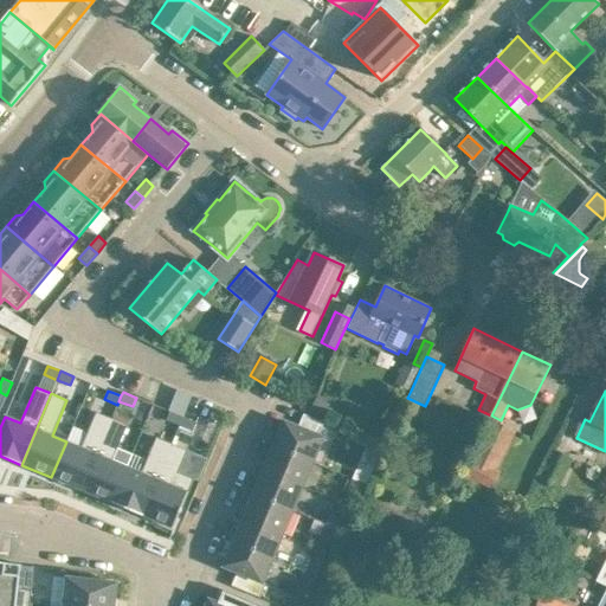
[(310,411),(327,421),(334,410),(328,405),(329,404),(318,397),(310,411)]
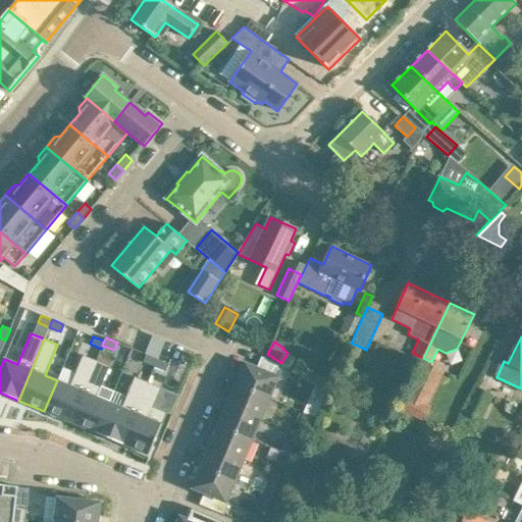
[(146,354),(143,362),(154,367),(157,359),(146,354)]
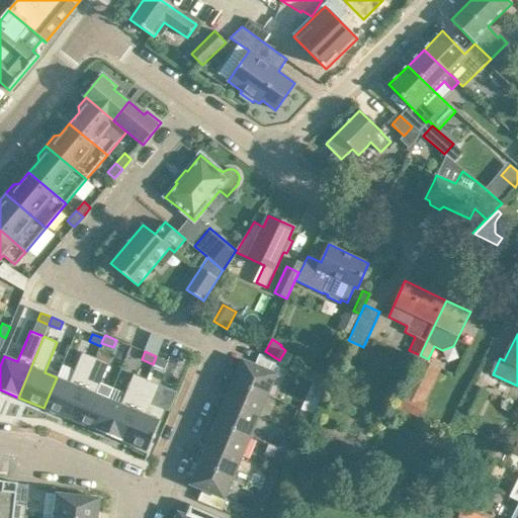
[(57,377),(44,408),(70,419),(95,358),(82,352),(69,382),(57,377)]
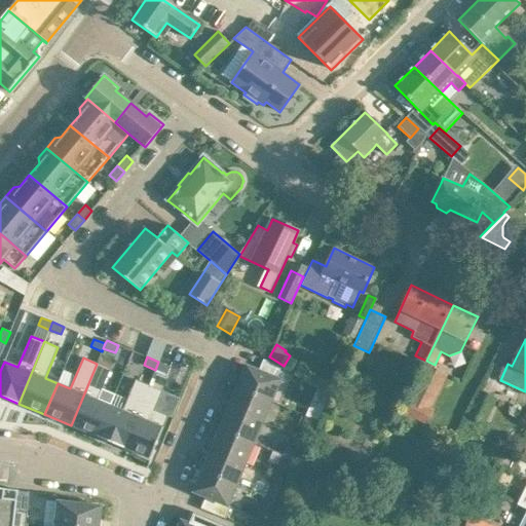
[(247,366),(237,387),(278,405),(293,372),(263,360),(259,371),(247,366)]
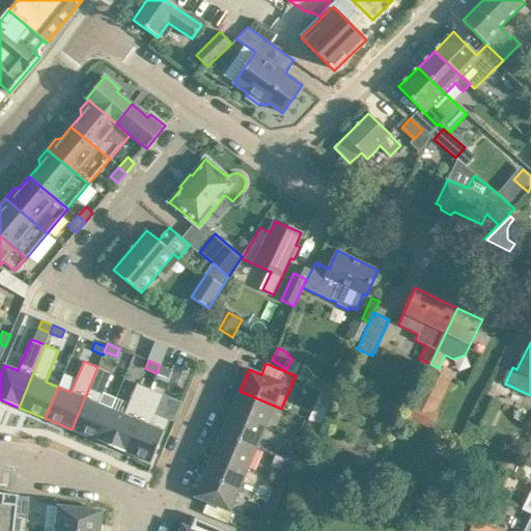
[(160,365),(157,373),(168,378),(171,370),(160,365)]
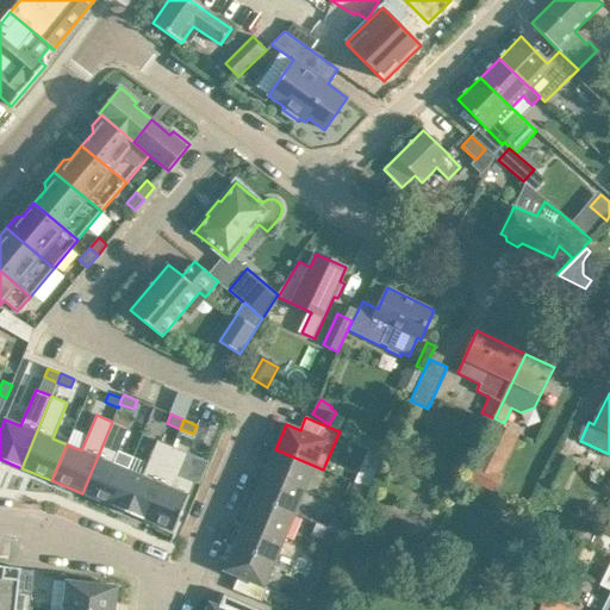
[(112,422),(82,493),(112,506),(128,471),(113,464),(128,428),(112,422)]
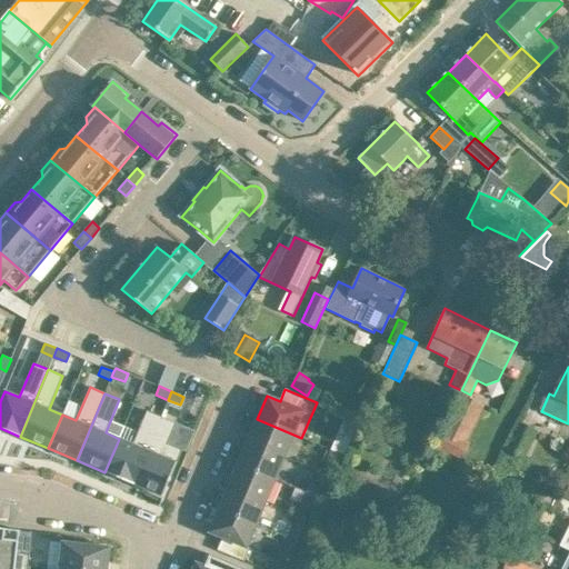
[(466,440),(483,403),(462,393),(445,430),(442,429),(435,446),(462,459),(470,442),(466,440)]
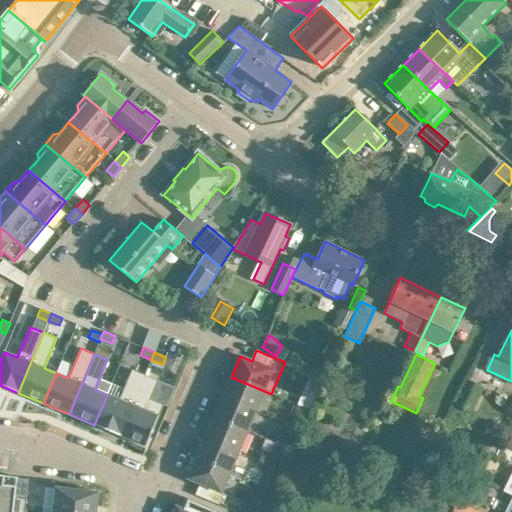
[(107,395),(94,425),(120,435),(145,375),(132,369),(119,400),(107,395)]
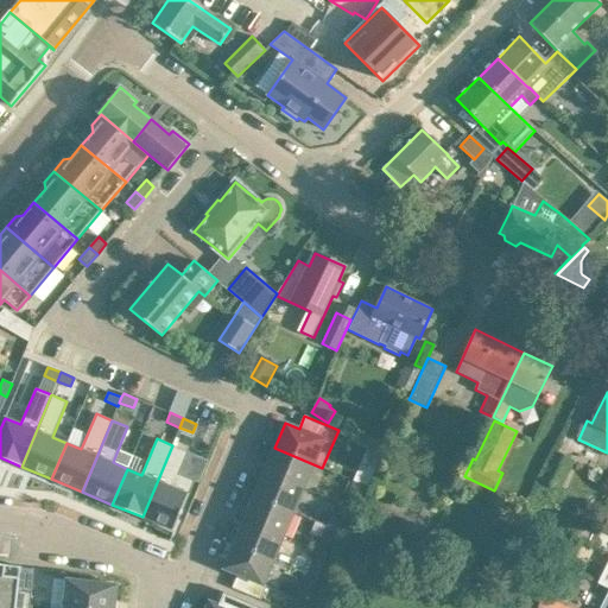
[(172,445),(143,517),(173,530),(189,494),(172,488),(188,453),(172,445)]
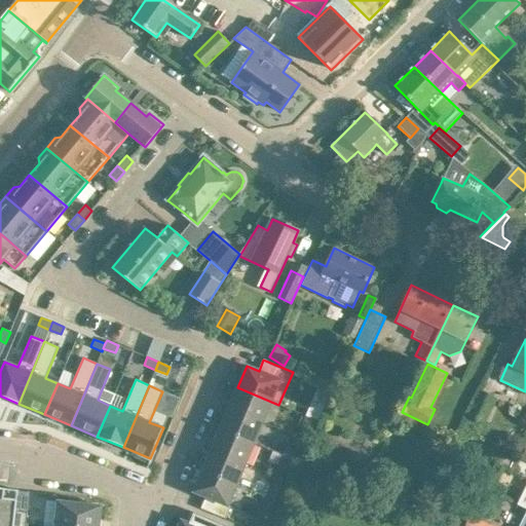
[(237,387),(228,408),(263,423),(272,403),(278,405),(237,387)]
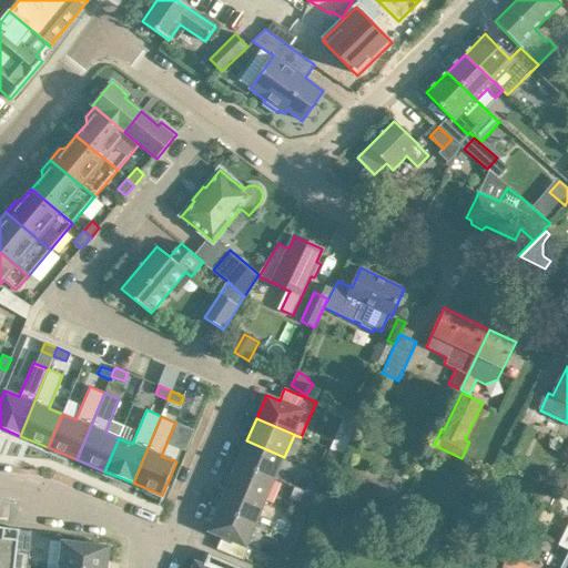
[(246,440),(237,463),(252,469),(251,472),(274,482),(284,457),(246,440)]
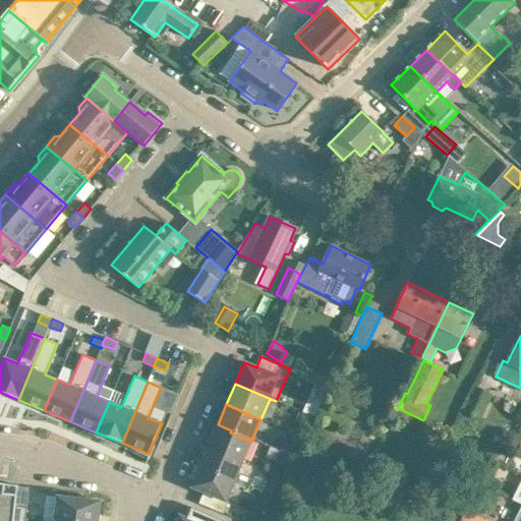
[(297,425),(306,429),(311,415),(302,412),(297,425)]
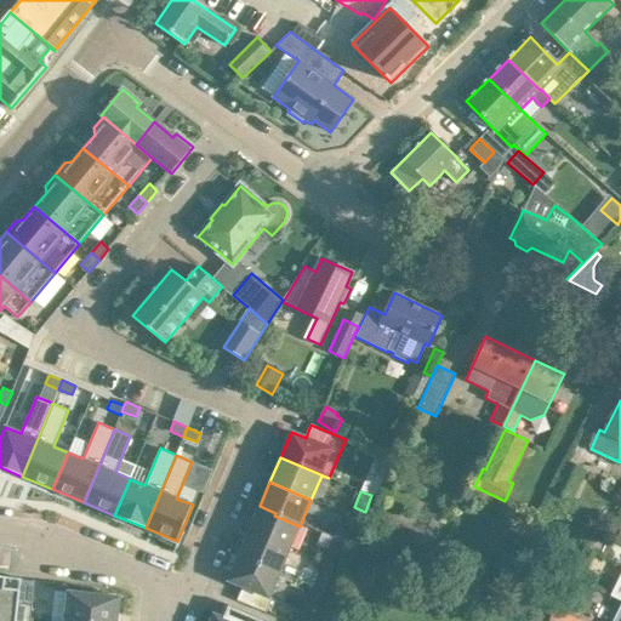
[(260,506),(249,531),(290,548),(300,527),(274,516),(275,513),(260,506)]
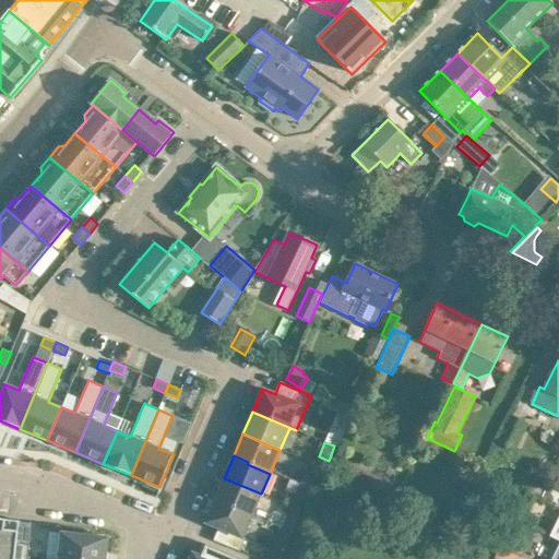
[(307,470),(299,486),(309,490),(317,474),(307,470)]
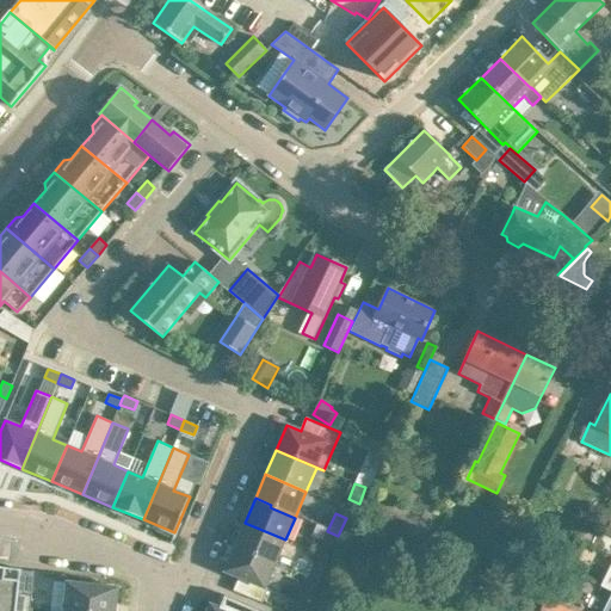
[(245,523),(235,547),(275,563),(285,539),(245,523)]
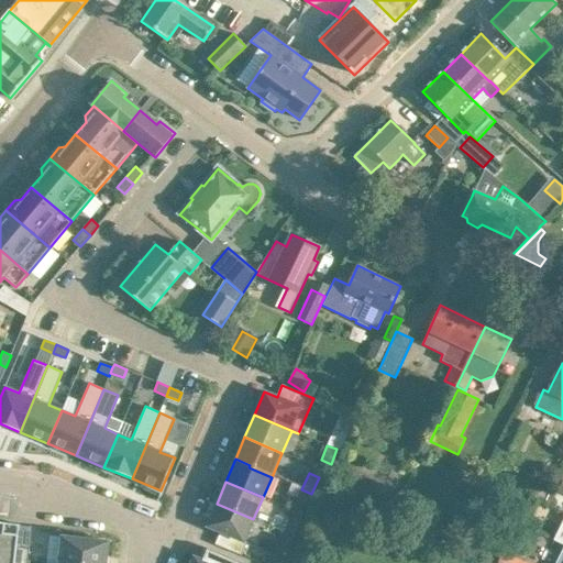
[(562,498),(537,487),(533,496),(544,501),(543,503),(562,511),(562,498)]
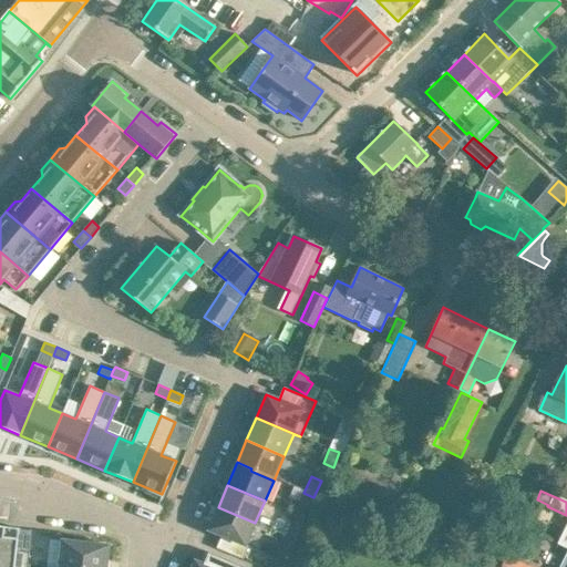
[(313,497),(303,493),(299,505),(309,509),(313,497)]
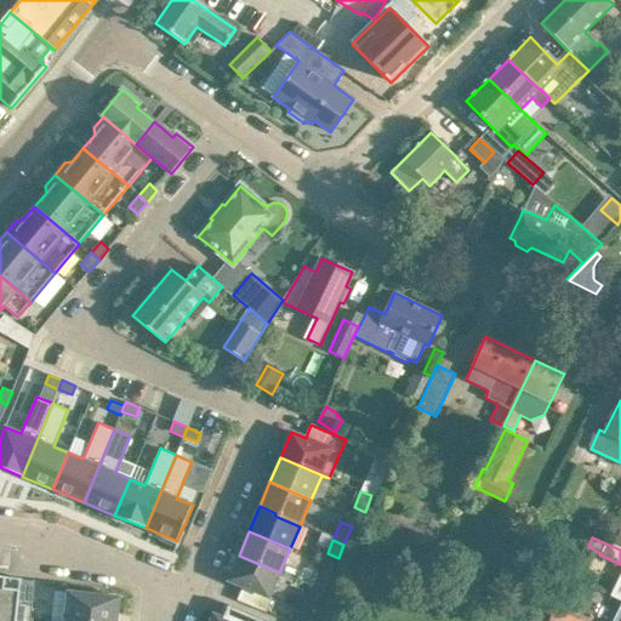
[(243,587),(237,600),(266,613),(272,599),(268,598),(279,573),(239,556),(228,581),(243,587)]
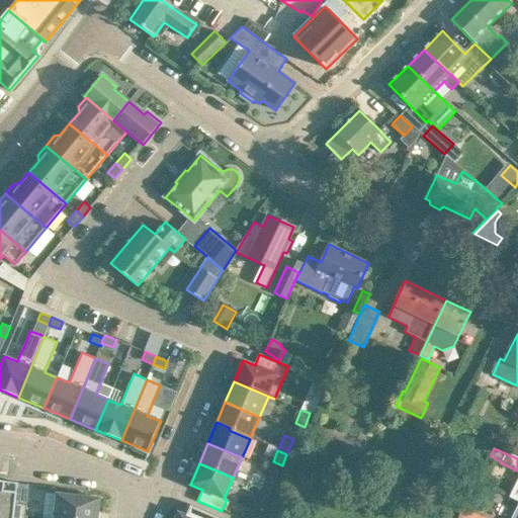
[(391,476),(380,467),(372,477),(381,486),(391,476)]
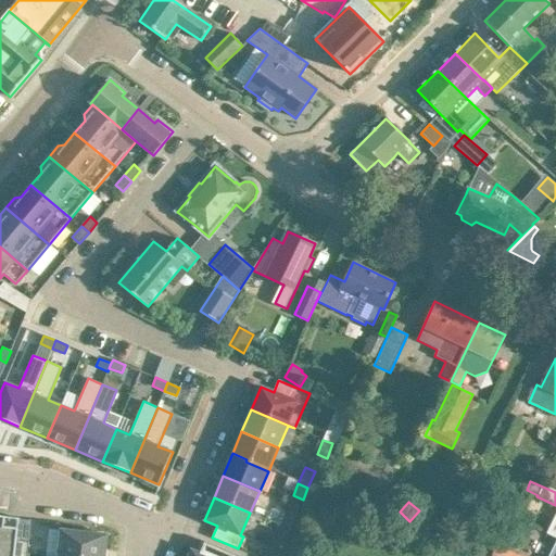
[(286,514),(280,526),(290,529),(297,515),(287,510),(286,514)]
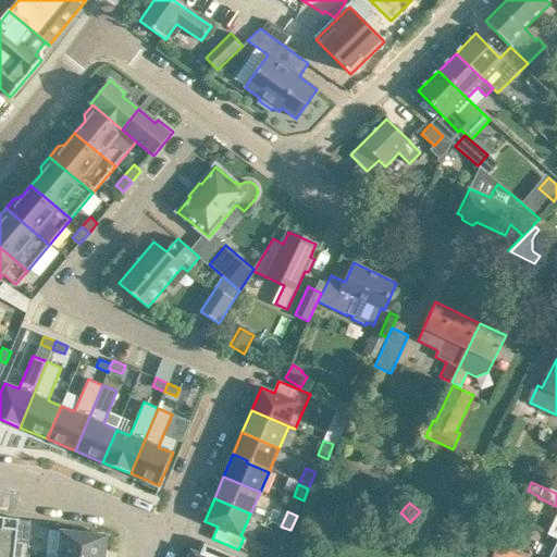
[(0,556),(14,556),(16,542),(19,519),(0,517),(0,556)]
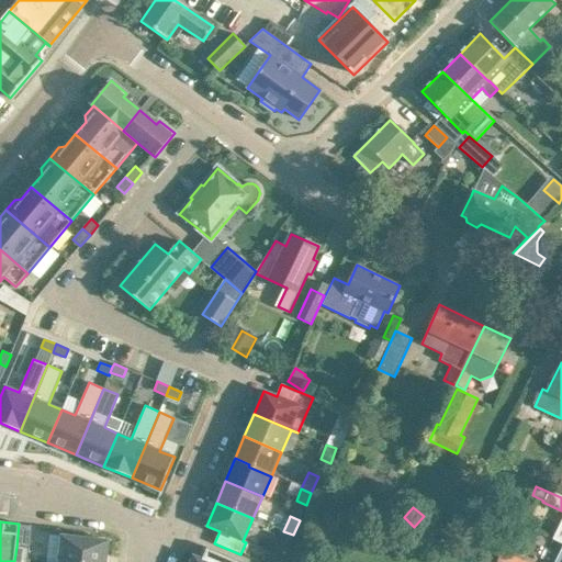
[(46,561),(58,561),(104,561),(108,541),(49,535),(46,561)]
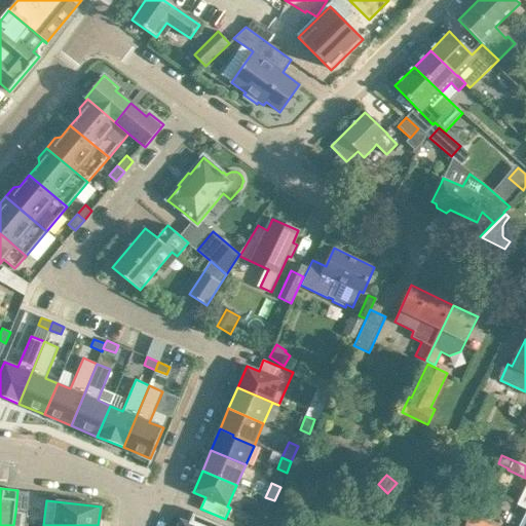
[(15,512),(13,525),(25,525),(27,513),(15,512)]
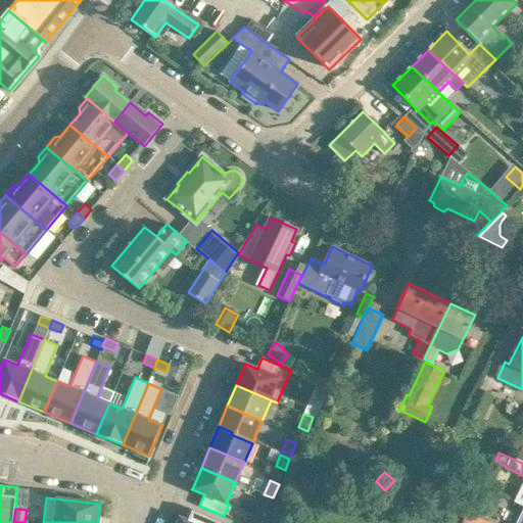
[(180,518),(178,522),(225,522),(197,512),(193,522),(180,518)]
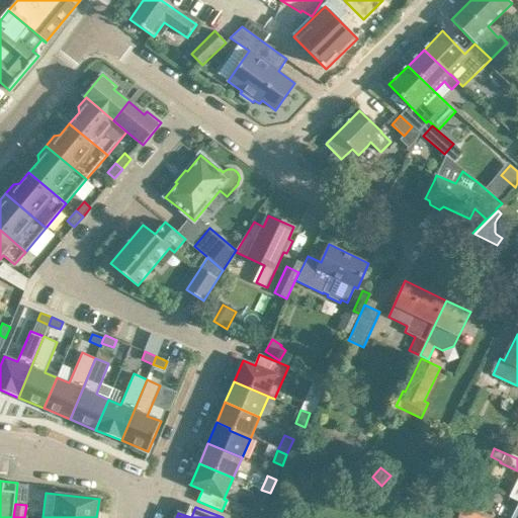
[(483,517),(460,509),(456,517),(483,517)]
